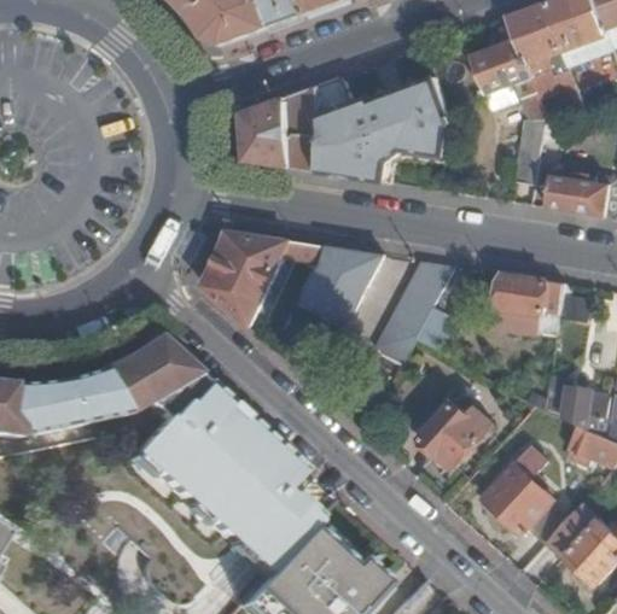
[(181,0),(188,7),(204,28),(227,36),(306,7),(303,0),(181,0)]
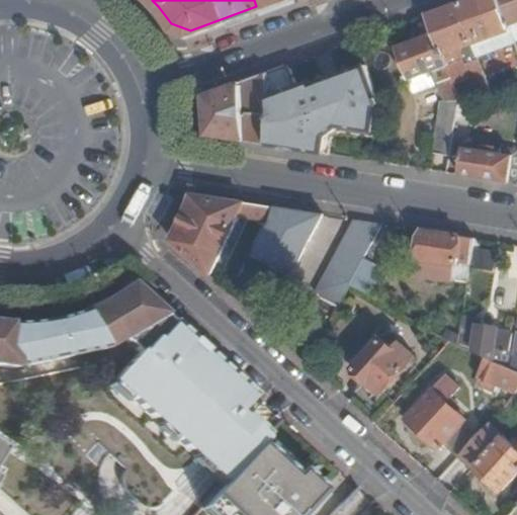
[(457,0),(426,11),(434,32),(456,96),(475,94),(488,92),(484,76),(468,79),(461,60),(474,56),(469,43),(508,28),(498,0),(457,0)]
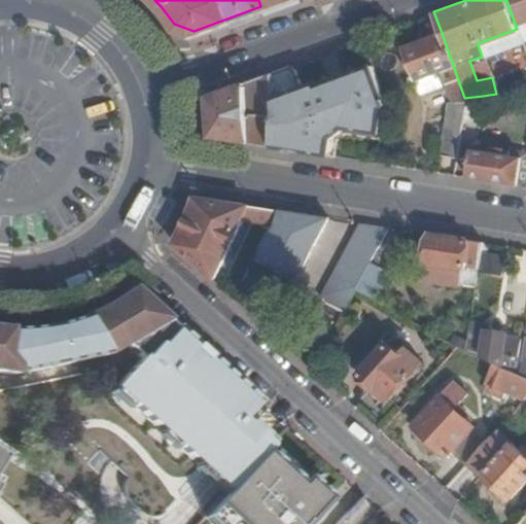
[(506,0),(517,29),(522,43),(525,41),(525,27),(524,23),(525,22),(525,0),(506,0)]
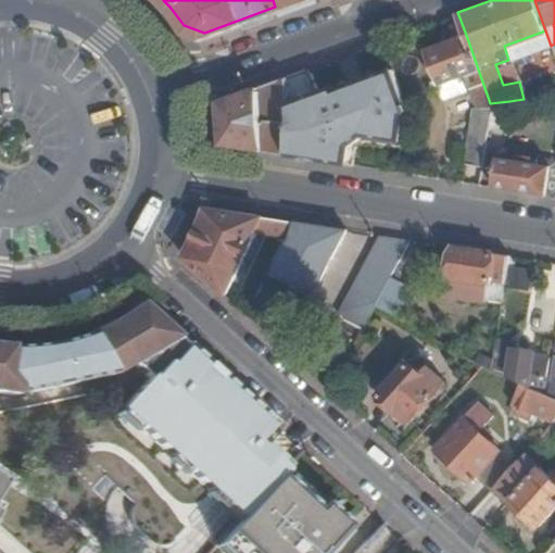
[(490,103),(466,35),(425,50),(436,84),(465,75),(476,108),(470,108),(461,162),(480,166),(486,129),(490,103)]
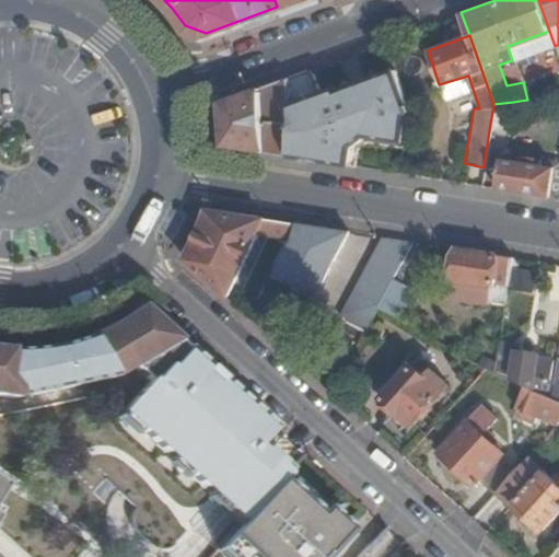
[(311,68),(300,71),(298,122),(264,120),(264,150),(301,157),(303,147),(315,149),(314,159),(347,164),(349,146),(365,135),(403,140),(407,113),(410,112),(394,69),(338,89),(336,85),(319,92),(311,68)]
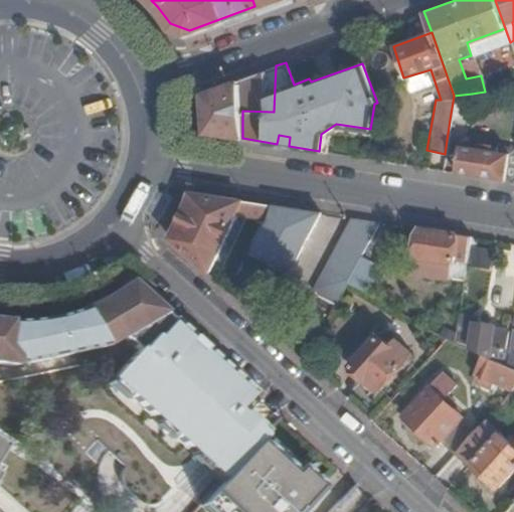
[(274,112),(276,65),(201,93),(204,132),(242,138),(242,111),(274,112)]
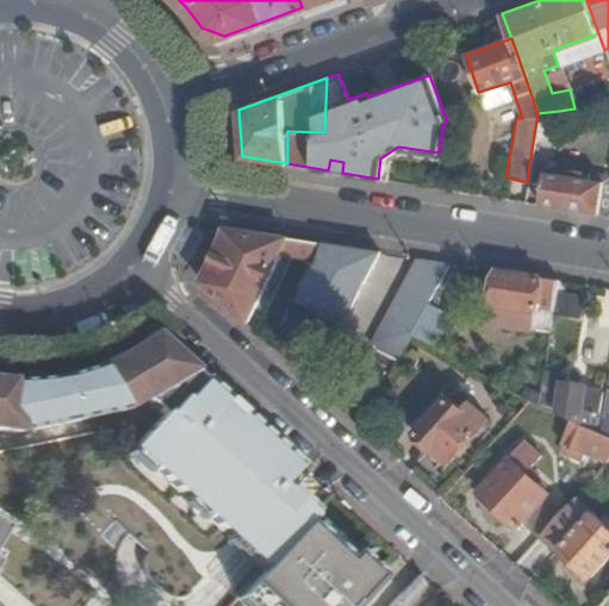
[(538,113),(533,142),(552,144),(559,111),(538,113)]
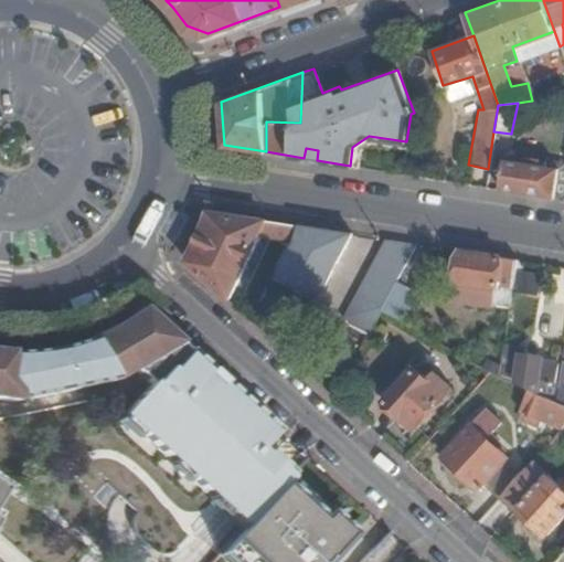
[(352,147),(350,166),(357,167),(359,148),(368,141),(405,148),(406,141),(369,136),(352,147)]
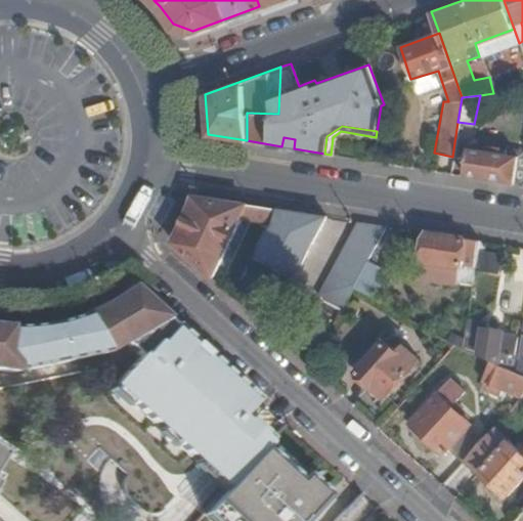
[(281,146),(294,148),(295,139),(284,137),(281,146)]
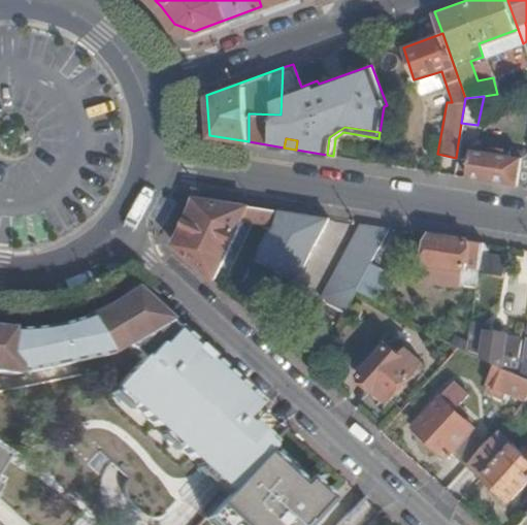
[(466,177),(517,185),(522,157),(509,156),(511,150),(472,143),(466,177)]
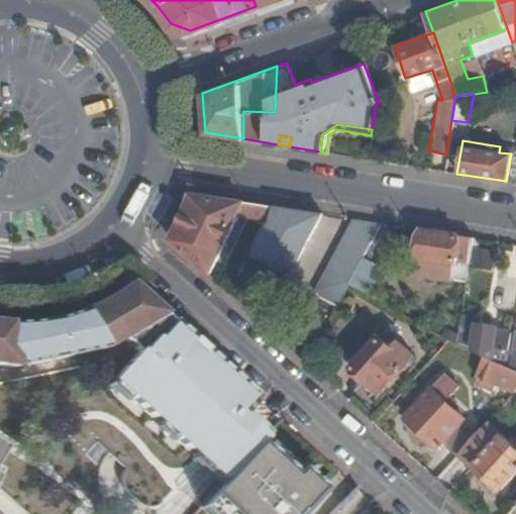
[(168,238),(207,274),(237,214),(269,219),(273,206),(190,194),(182,213),(168,238)]
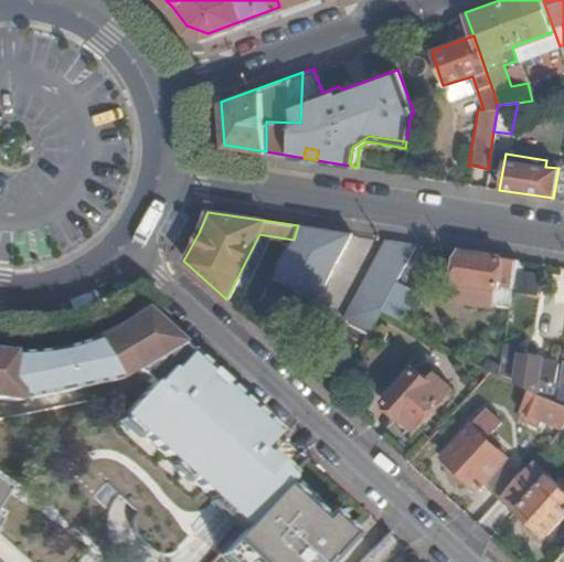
[(333,263),(349,233),(298,225),(294,240),(277,274),(311,294),(314,289),(319,292),(330,271),(325,268),(328,260),(333,263)]
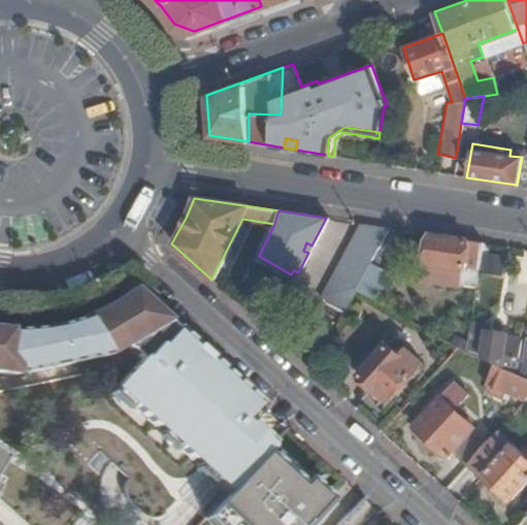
[(355,229),(364,234),(368,225),(358,223),(355,229)]
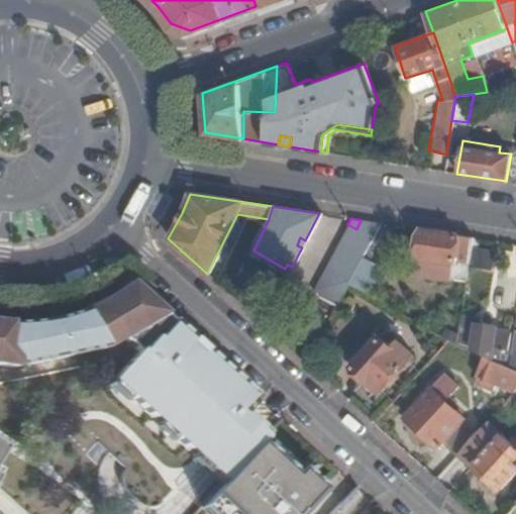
[(313,291),(335,302),(346,283),(360,257),(379,222),(360,220),(356,229),(347,224),(313,291)]
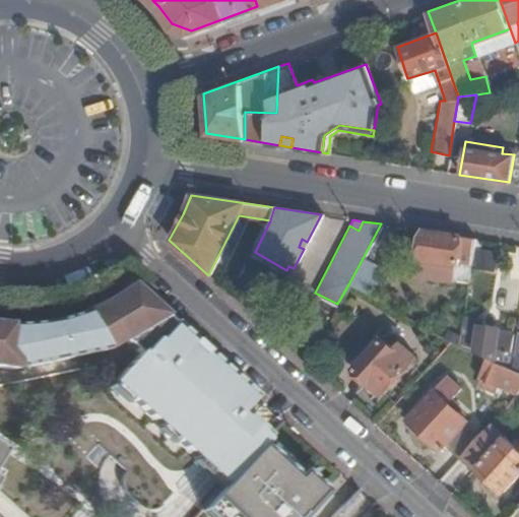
[(472,254),(474,239),(423,231),(417,259),(455,264),(457,252),(472,254)]
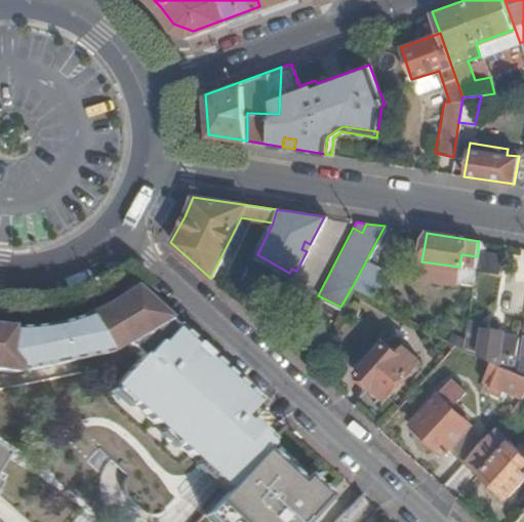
[(301,249),(307,251),(310,244),(305,241),(301,249)]
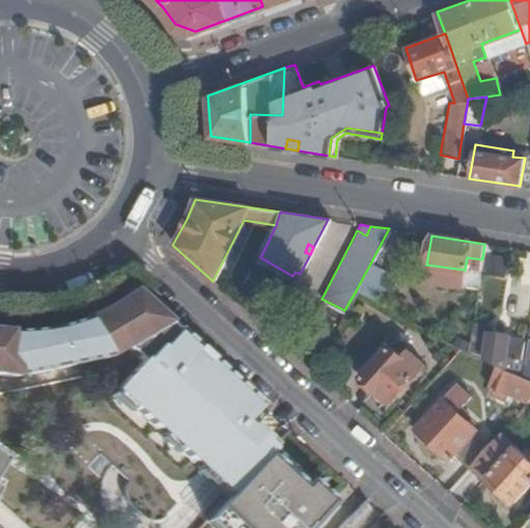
[(370,264),(356,290),(369,299),(386,273),(370,264)]
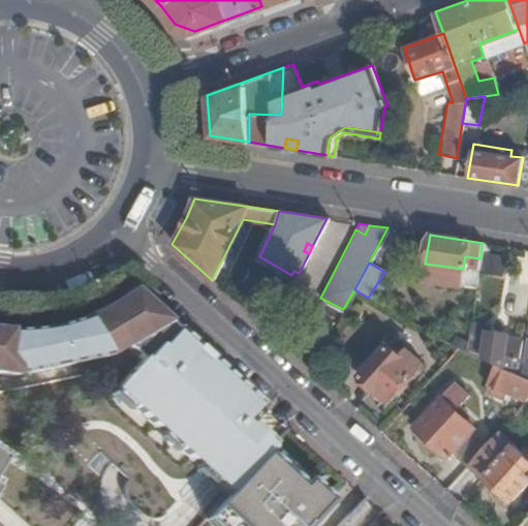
[(0,375),(8,377),(102,358),(165,320),(131,289),(105,307),(70,322),(39,331),(13,333),(4,333),(0,332),(0,375)]
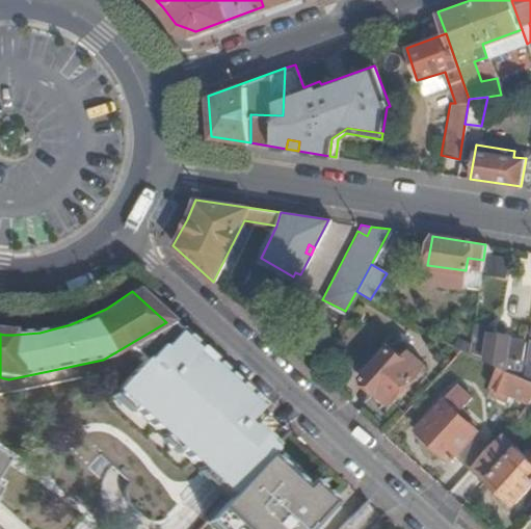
[(499,366),(515,373),(520,355),(522,355),(524,340),(507,337),(507,334),(488,331),(483,360),(499,366)]
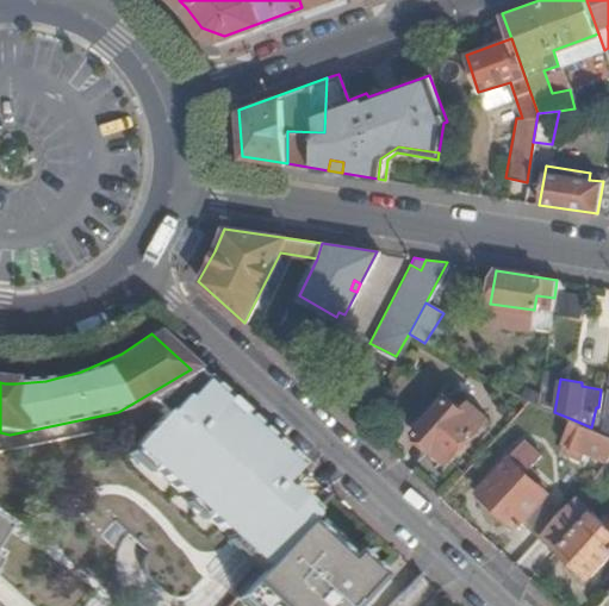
[(193,466),(200,457),(241,414),(204,381),(176,411),(174,407),(155,429),(193,466)]
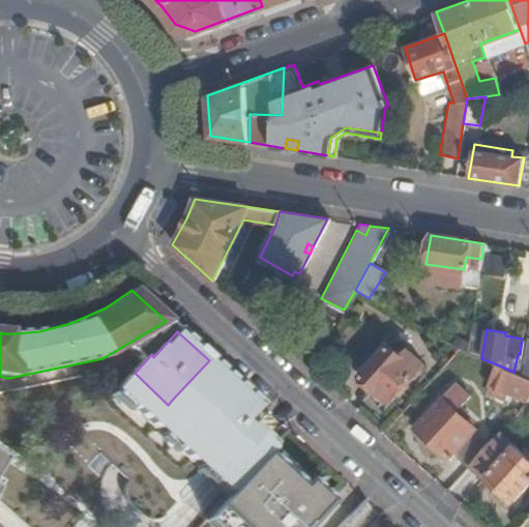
[(423,363),(409,350),(403,358),(389,346),(362,376),(389,401),(423,363)]
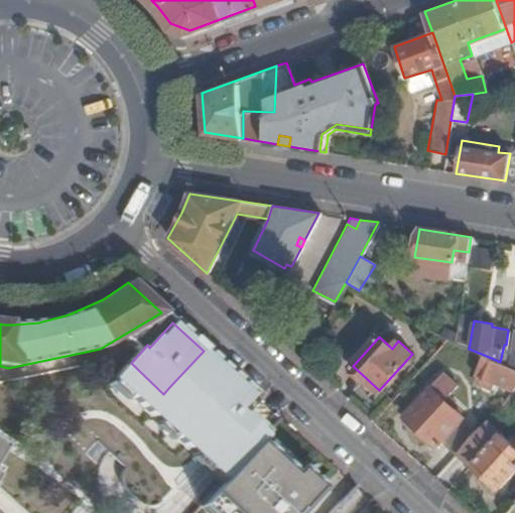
[(203,417),(237,380),(224,369),(204,351),(169,387),(203,417)]
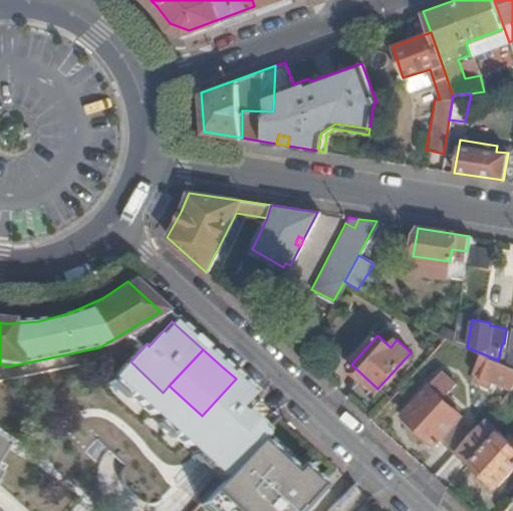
[(512,385),(512,366),(505,363),(498,360),(482,353),(472,372),(481,376),(480,380),(490,386),(492,381),(509,390),(512,385)]
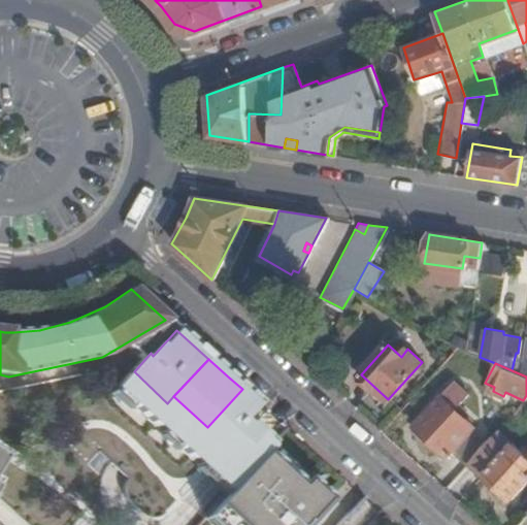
[(445,454),(470,425),(439,397),(413,424),(445,454)]
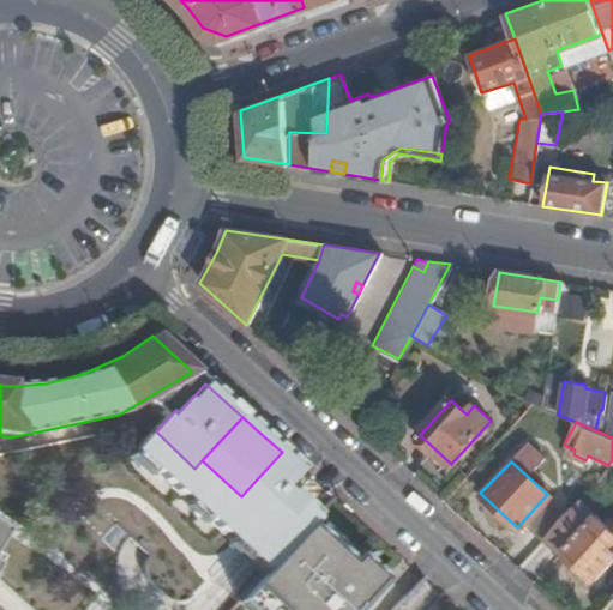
[(577,499),(544,536),(593,580),(612,557),(612,525),(610,529),(577,499)]
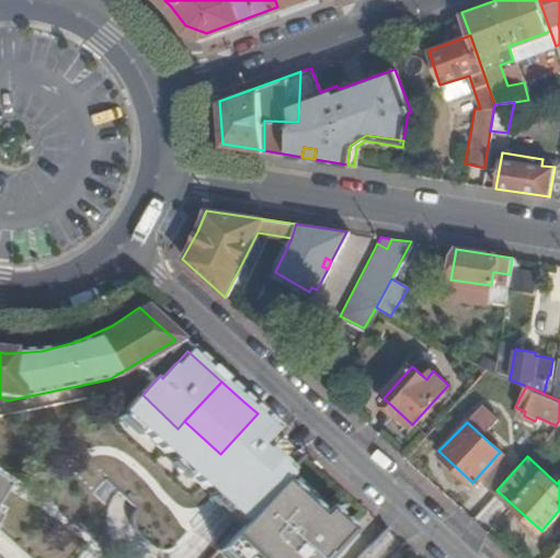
[(322,507),(287,474),(282,479),(317,512),(322,507)]
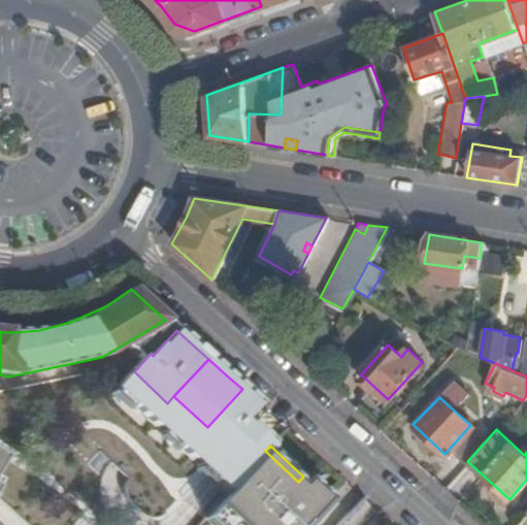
[(265,451),(227,491),(217,502),(208,511),(224,524),(309,524),(331,502),(303,477),(298,482),(265,451)]
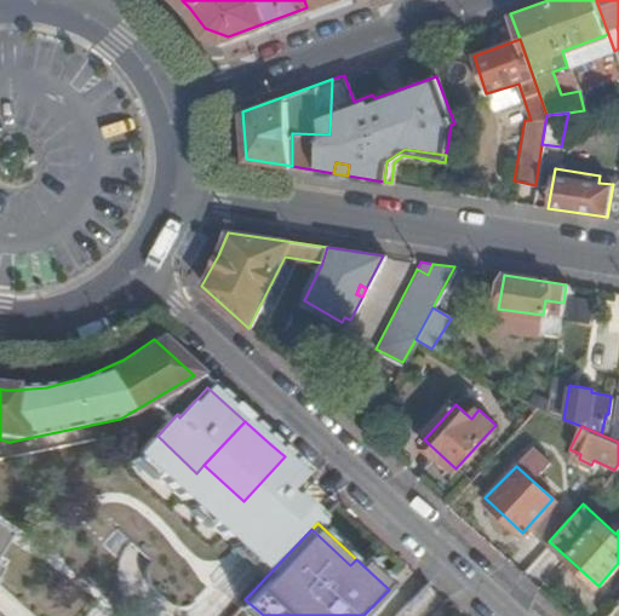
[(173,533),(138,571),(184,615),(221,576),(173,533)]
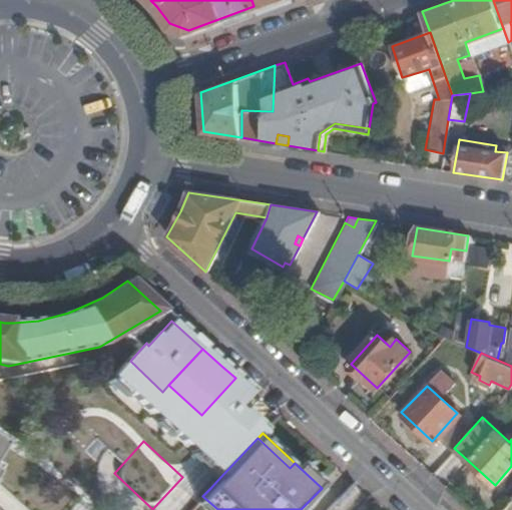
[(217,509),(202,496),(197,501),(206,509),(217,509)]
